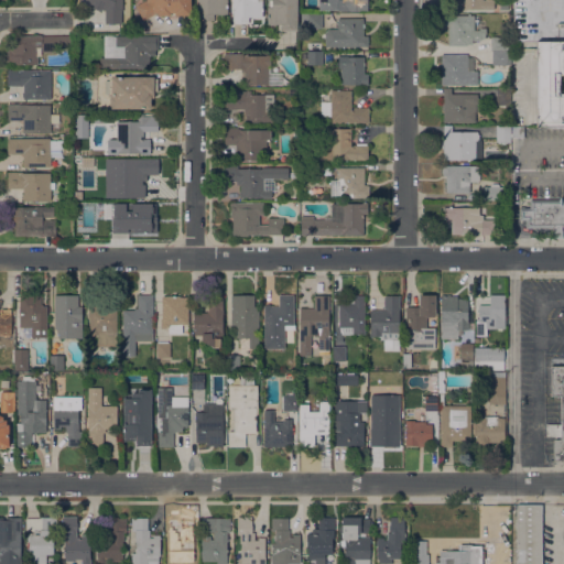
[(116,2),(116,9),(121,9),(121,32),(106,33),(106,23),(105,23),(105,10),(100,7),(100,6),(91,1),(89,4),(79,0),(111,0),(111,1),(116,2)]
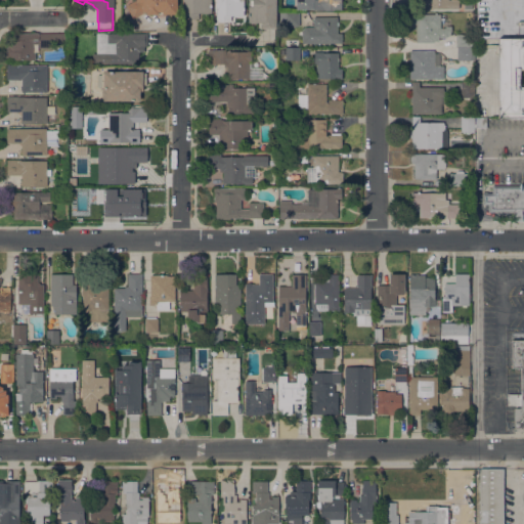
[(179,0),(179,11),(177,11),(177,14),(163,14),(163,11),(159,11),(159,13),(146,13),(145,11),(133,18),(126,5),(133,0),(179,0)]
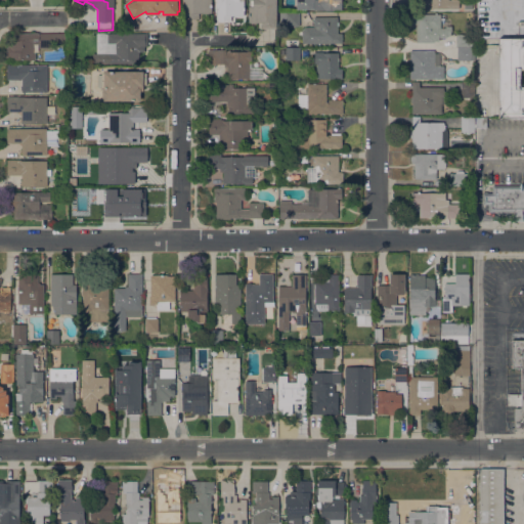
[(183,0),(212,0),(212,12),(200,12),(200,18),(183,18),(183,16),(183,0)]
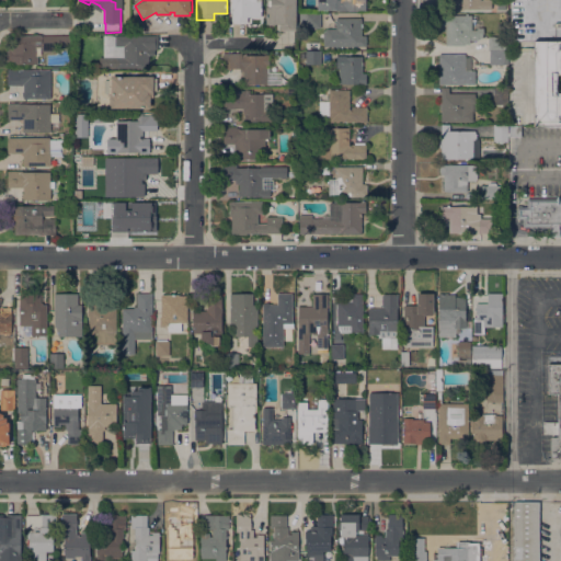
[(231,0),(262,0),(262,16),(260,16),(260,18),(252,18),(252,16),(248,16),(248,23),(232,23),(232,20),(231,0)]
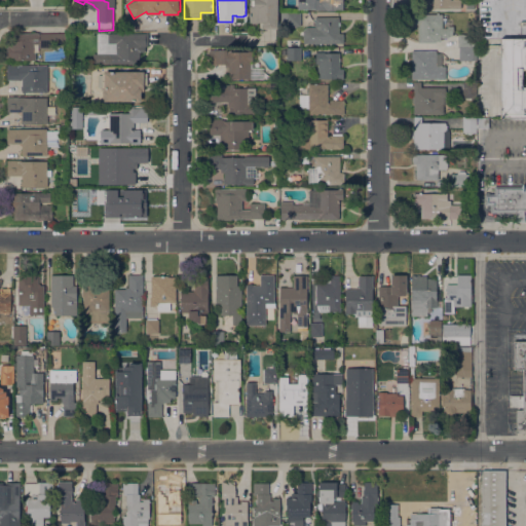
[(262,28),(262,22),(250,22),(250,6),(251,6),(251,0),(277,0),(277,26),(275,26),(275,28),(262,28)]
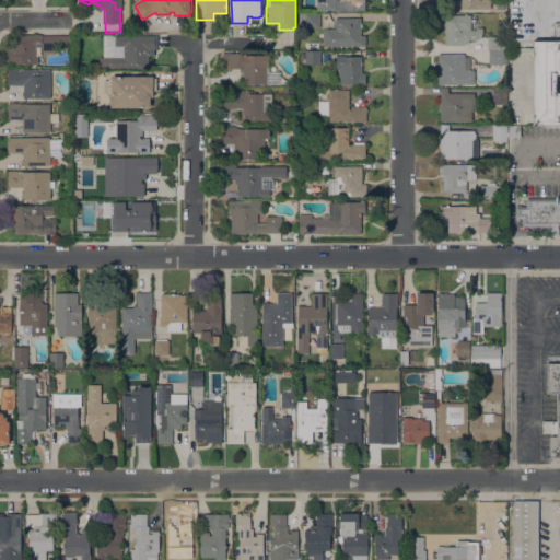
[(317,0),(365,0),(365,10),(317,10),(317,0)]
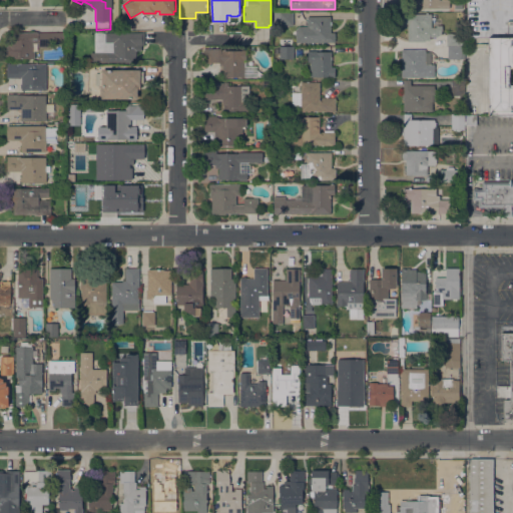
[(450,0),(450,8),(409,8),(409,0),(450,0)]
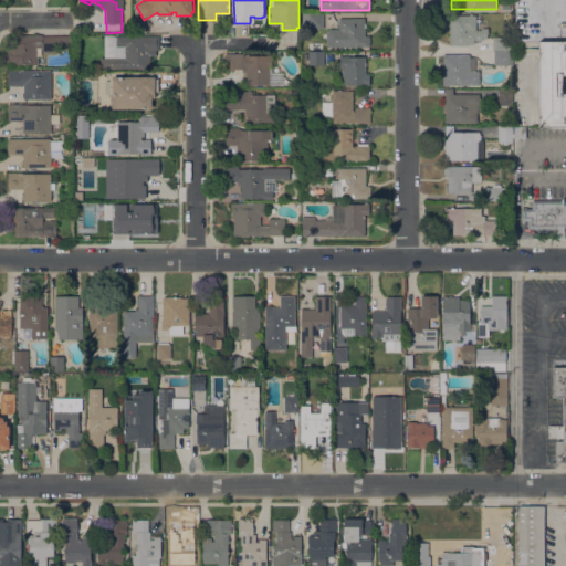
[(537,40),(515,40),(514,0),(565,0),(565,27),(559,27),(559,41),(537,41),(537,40)]
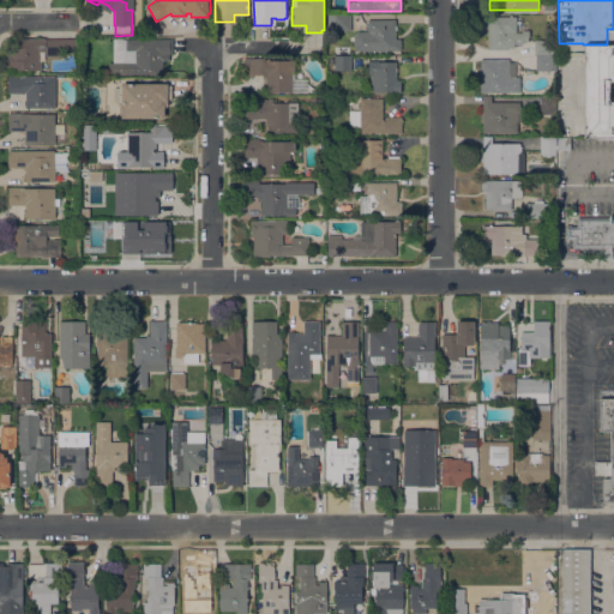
[(327,30),(327,14),(351,14),(351,30),(327,30)]
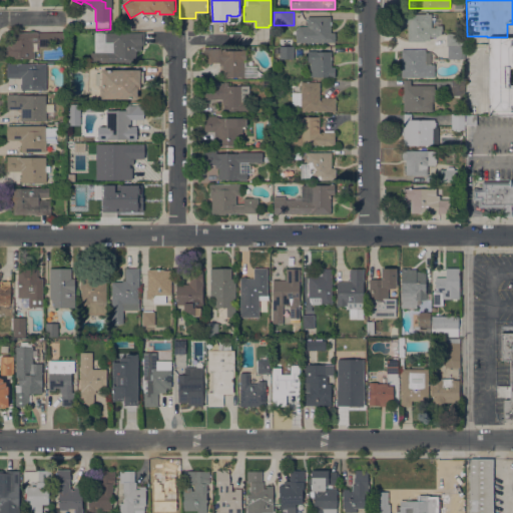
[(432,27),(436,27),(436,25),(442,25),(442,31),(441,31),(441,34),(437,34),(437,36),(430,36),(430,39),(425,40),(425,41),(408,41),(408,24),(402,24),(402,13),(432,13),(432,27)]
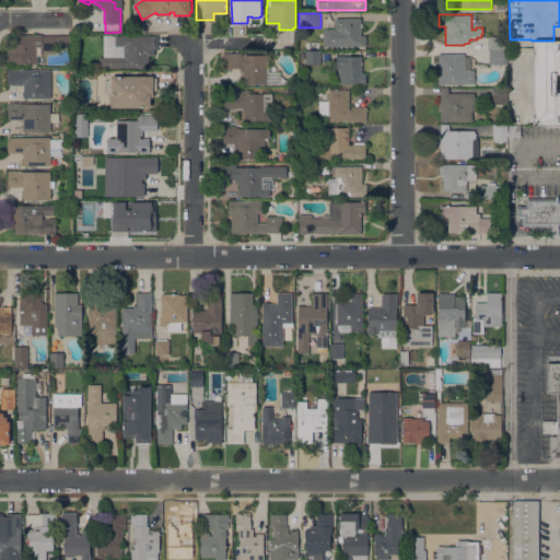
[(365,46),(323,46),(323,32),(326,28),(336,28),(335,18),(361,18),(361,23),(362,24),(362,26),(361,27),(361,35),(365,35),(365,46)]
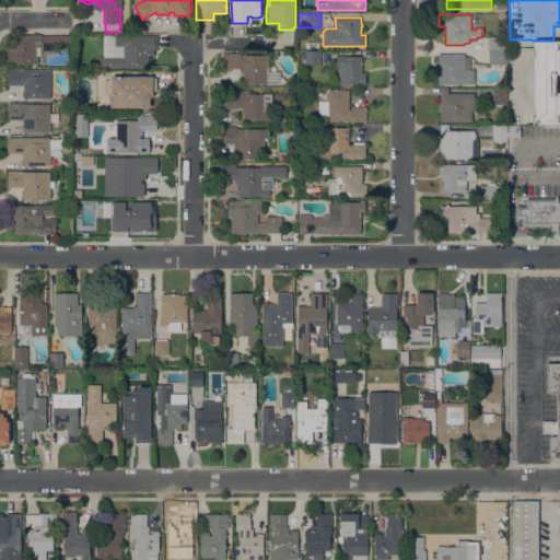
[(70,35),(70,47),(56,47),(56,50),(42,50),(42,46),(36,46),(36,55),(44,55),(44,63),(7,63),(7,55),(8,55),(8,50),(8,47),(12,47),(12,35),(35,35),(35,34),(41,34),(41,35),(70,35)]
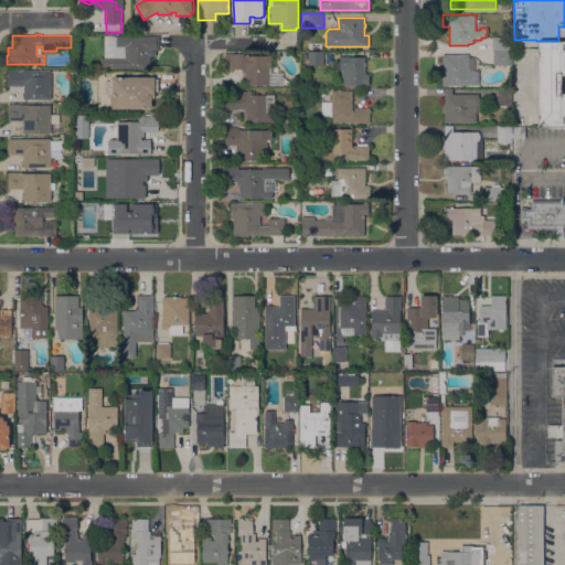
[(159,35),(159,50),(150,50),(150,63),(146,63),(146,68),(114,67),(114,57),(119,57),(119,46),(116,46),(116,35),(159,35)]
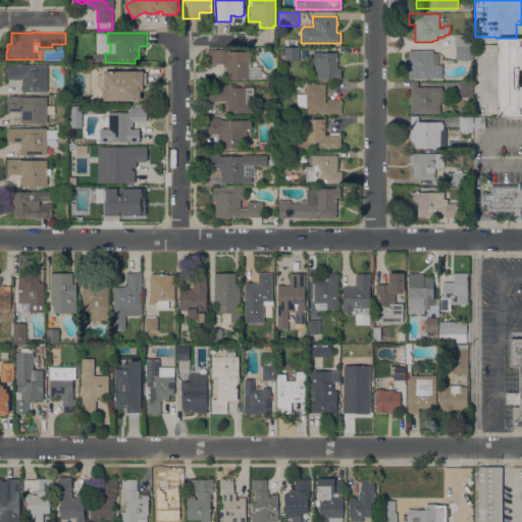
[(470,34),(470,46),(453,46),(453,34),(470,34)]
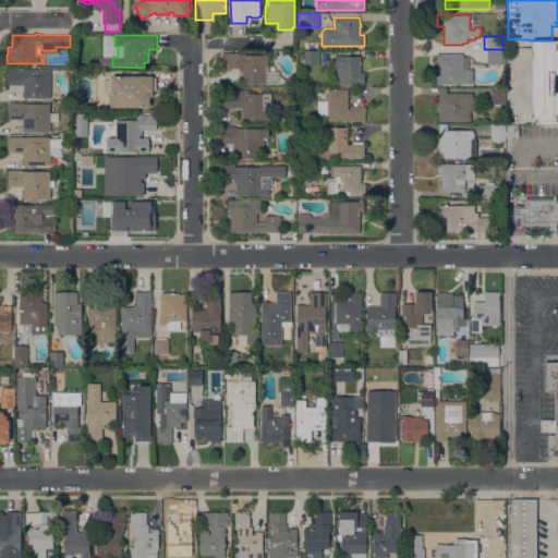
[(557,124),(531,124),(530,40),(552,40),(557,40),(557,124)]
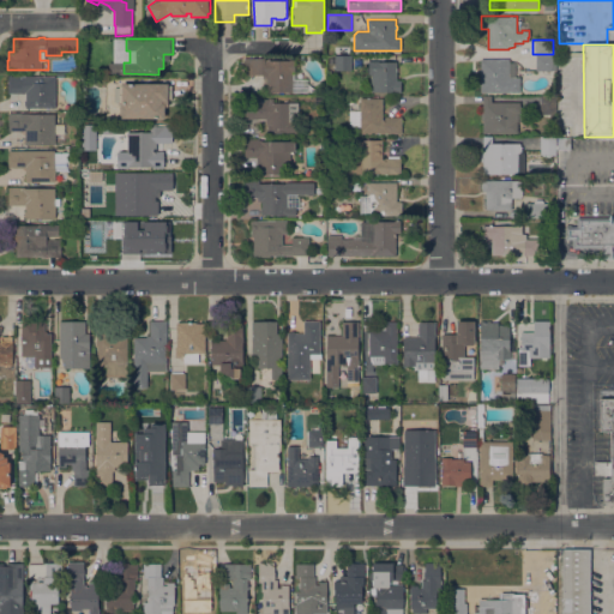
[(351,55),(351,70),(335,70),(335,55),(351,55)]
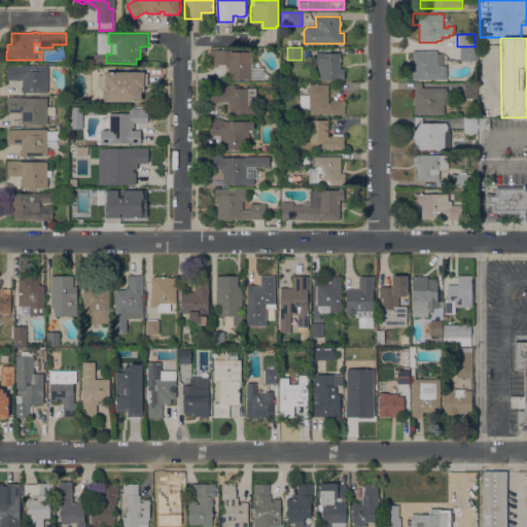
[(475,47),(475,60),(458,60),(458,47),(475,47)]
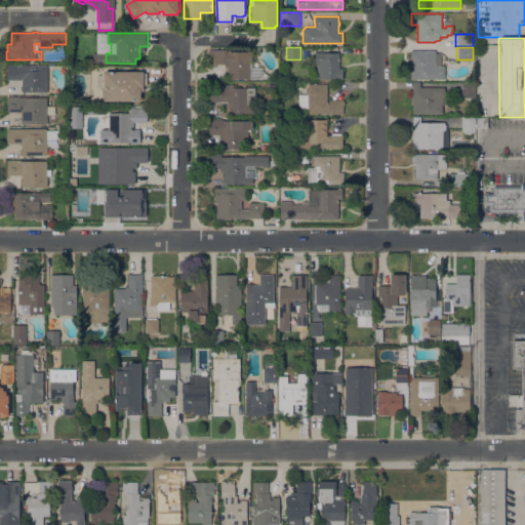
[(231,78),(231,79),(228,79),(228,67),(225,67),(225,64),(208,64),(208,49),(227,49),(227,50),(230,50),(247,51),(248,50),(251,50),(251,62),(249,62),(249,78),(231,78)]
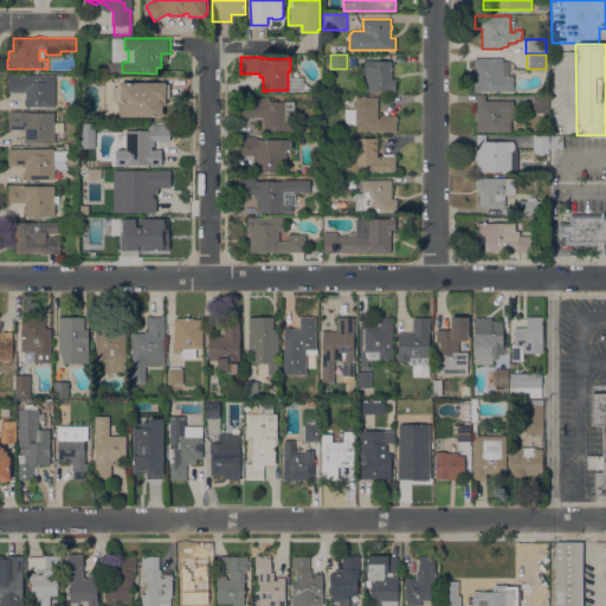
[(475,90),(475,58),(502,58),(502,60),(508,60),(508,76),(513,76),(513,90),(475,90)]
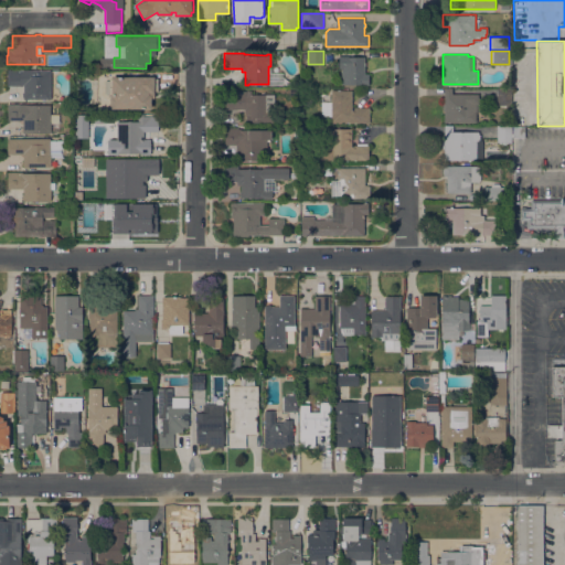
[(348,55),(348,56),(364,56),(364,73),(369,73),(369,85),(363,84),(341,84),(341,68),(339,68),(339,55),(348,55)]
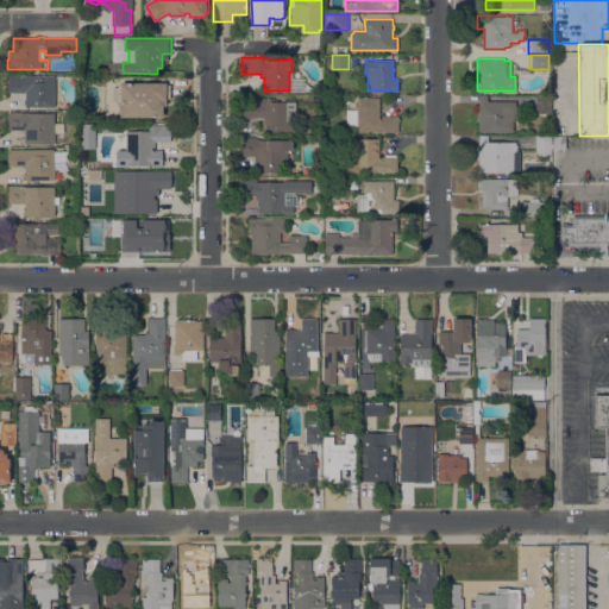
[(55,75),(55,106),(31,106),(31,107),(26,107),(26,105),(24,105),(24,99),(25,99),(25,93),(8,92),(8,90),(7,90),(7,79),(8,79),(8,75),(55,75)]
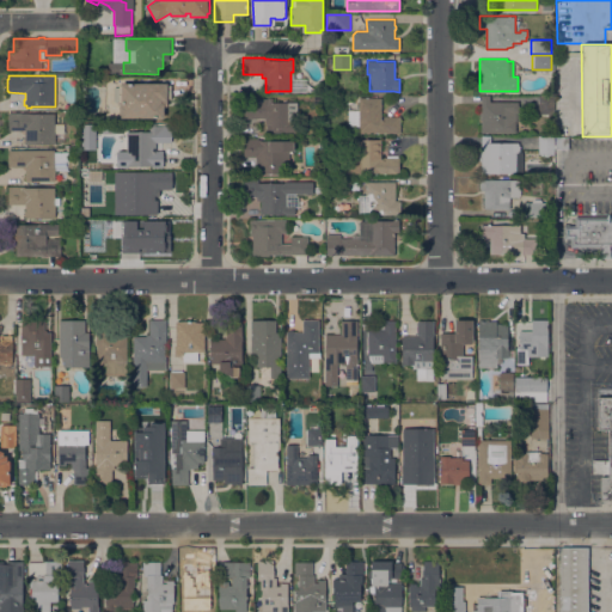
[(121,83),(167,83),(167,84),(171,84),(171,98),(167,98),(167,105),(165,105),(165,117),(121,117),(121,114),(120,112),(120,105),(121,104),(121,83)]
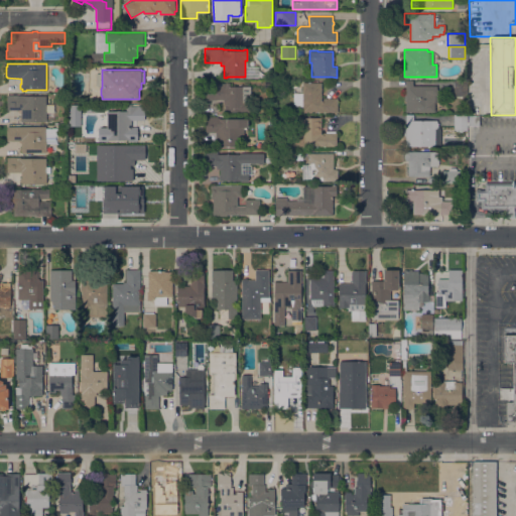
[(435,112),(406,112),(406,101),(404,100),(405,95),(406,94),(406,81),(413,81),(413,85),(435,85),(435,112)]
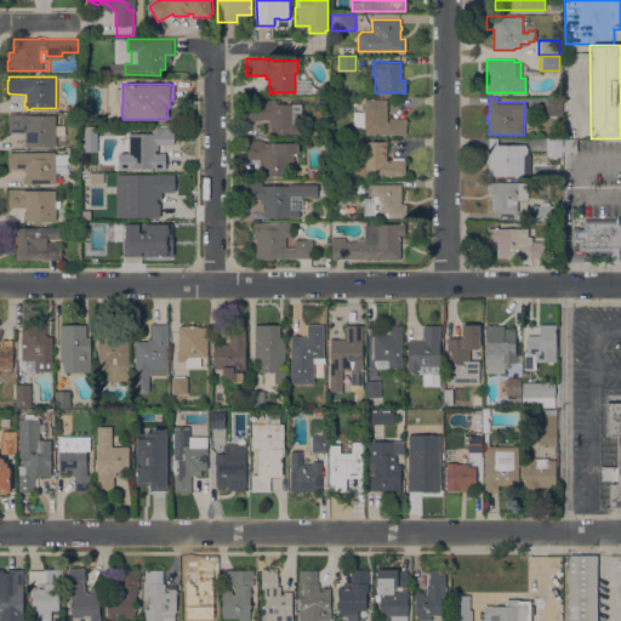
[(547,97),(562,97),(562,115),(546,115),(547,97)]
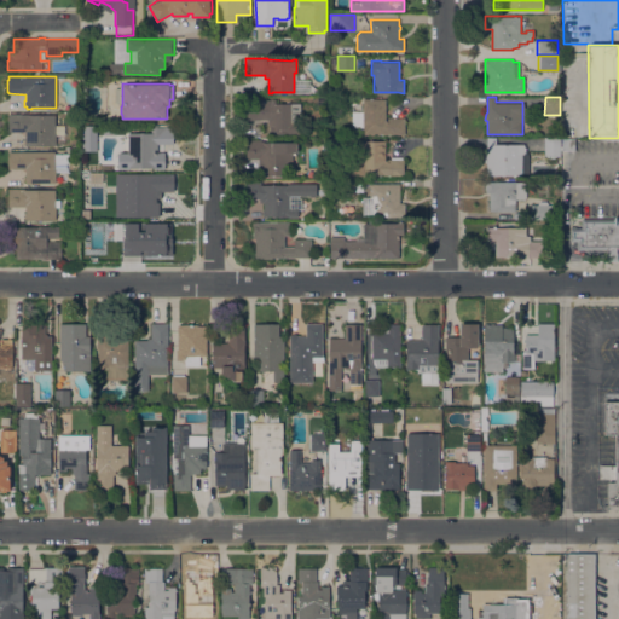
[(259,119),(259,120),(247,120),(248,98),(266,98),(266,99),(270,99),(270,98),(276,98),(276,103),(291,103),(291,122),(300,122),(300,133),(268,134),(268,129),(271,129),(271,125),(268,125),(268,120),(259,119)]
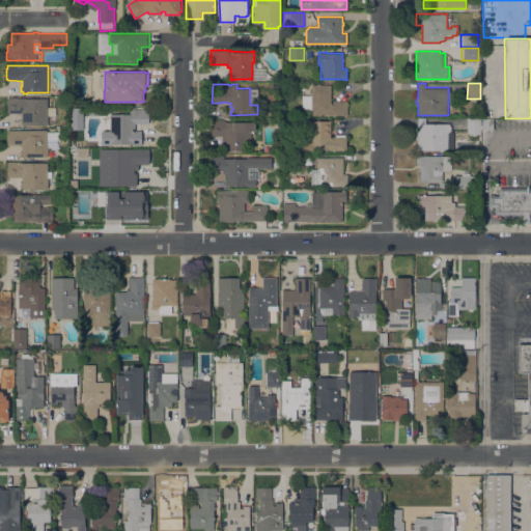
[(311,115),(311,109),(302,109),(302,94),(311,94),(311,84),(331,84),(331,101),(347,101),(347,115),(311,115)]
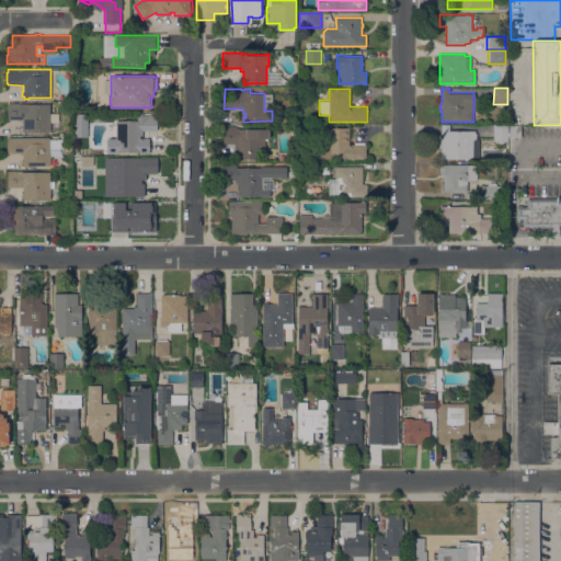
[(22,132),(22,125),(23,125),(23,119),(8,119),(8,103),(25,103),(50,103),(50,113),(58,113),(58,122),(50,122),(50,132),(22,132)]
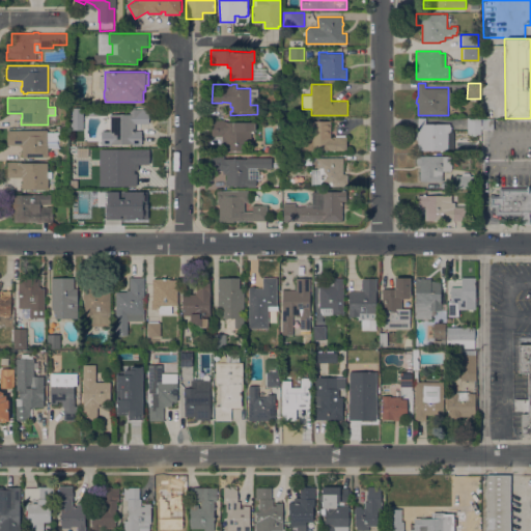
[(110,117),(109,117),(109,113),(130,114),(130,108),(148,109),(148,123),(135,122),(135,132),(136,132),(136,144),(111,143),(111,144),(105,144),(105,133),(110,134),(110,117)]
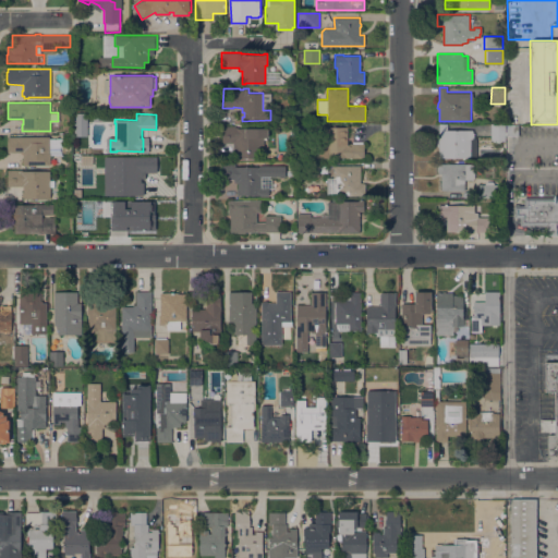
[(437,157),(437,140),(438,140),(438,124),(447,124),(447,130),(473,130),(473,132),(474,132),(474,136),(473,136),(473,138),(471,138),(471,157),(437,157)]
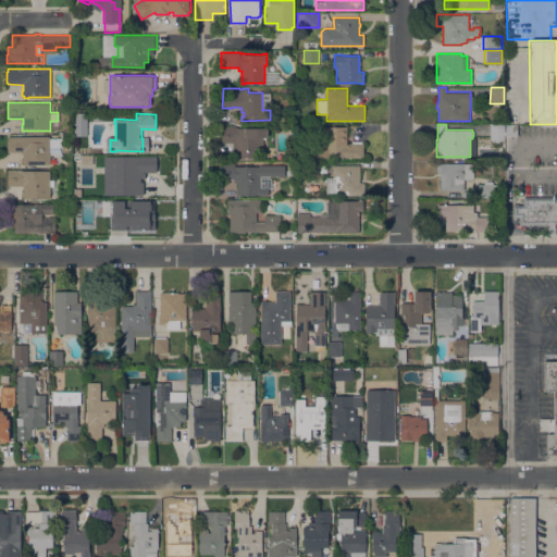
[(490,124),(504,124),(504,140),(490,140),(490,124)]
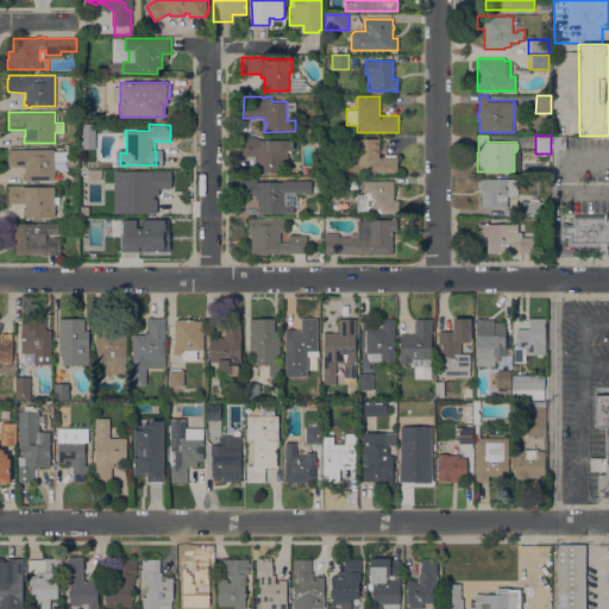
[(255,173),(255,167),(256,167),(256,161),(255,161),(255,156),(243,156),(243,137),(257,137),(257,139),(293,139),(293,150),(288,150),(288,165),(283,165),(283,173),(255,173)]
